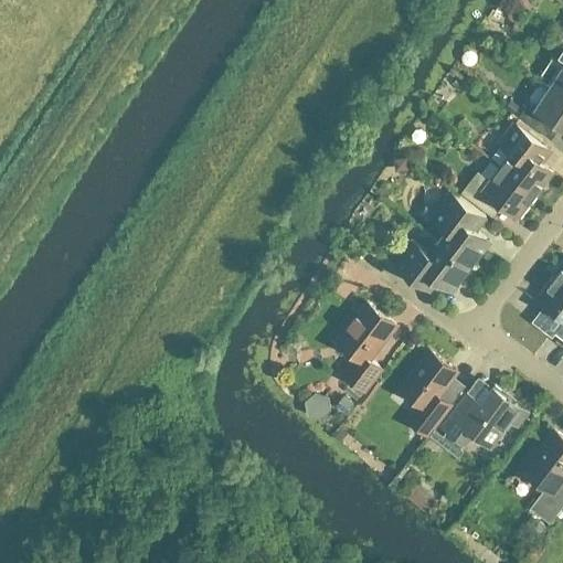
[(562,44),(561,44),(537,81),(562,97),(562,44)]
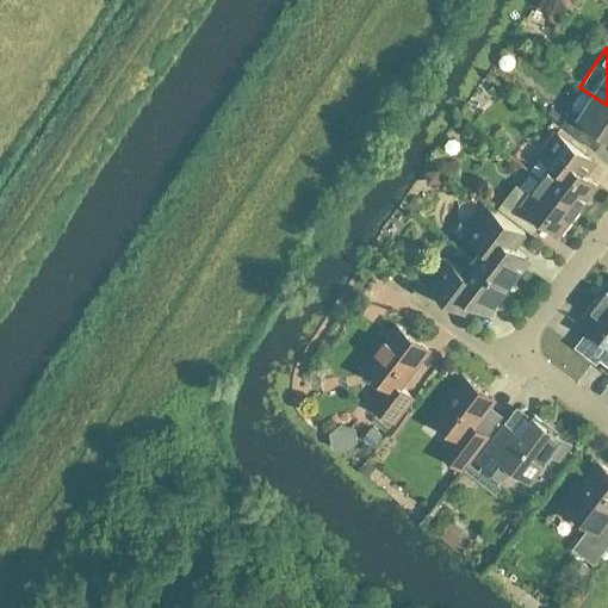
[(579,87),(593,97),(577,119),(569,113),(559,128),(589,149),(600,135),(607,140),(607,105),(579,87)]
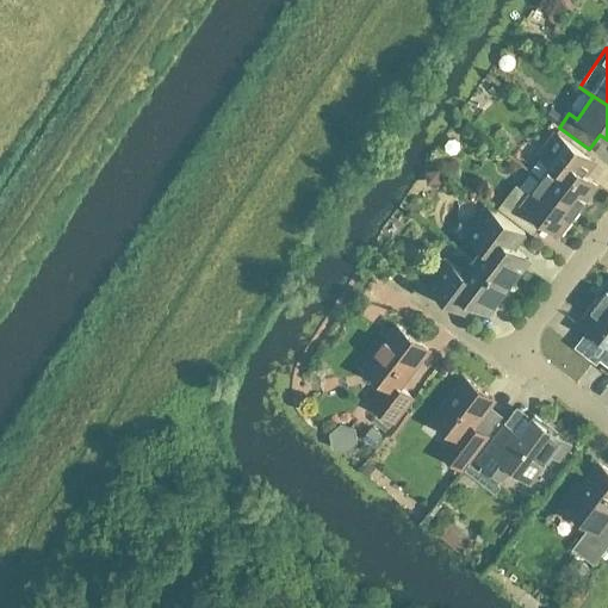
[(550,168),(538,182),(576,212),(595,187),(584,179),(594,166),(554,135),(537,157),(550,168)]
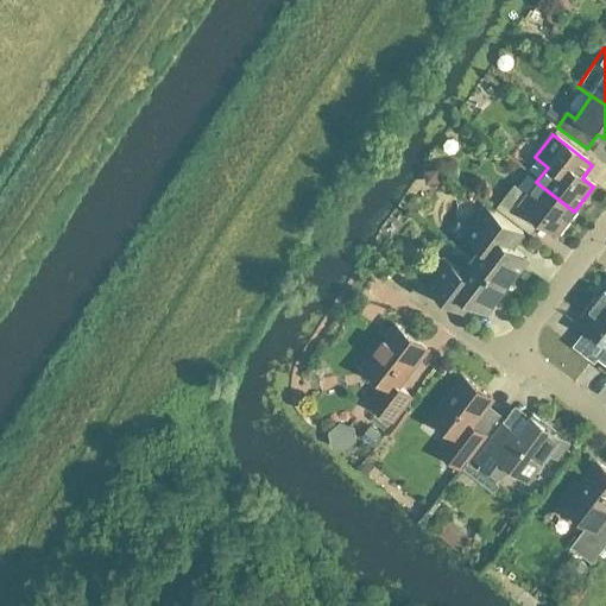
[(555,235),(574,212),(536,182),(524,197),(511,188),(494,210),(521,231),(530,216),(555,235)]
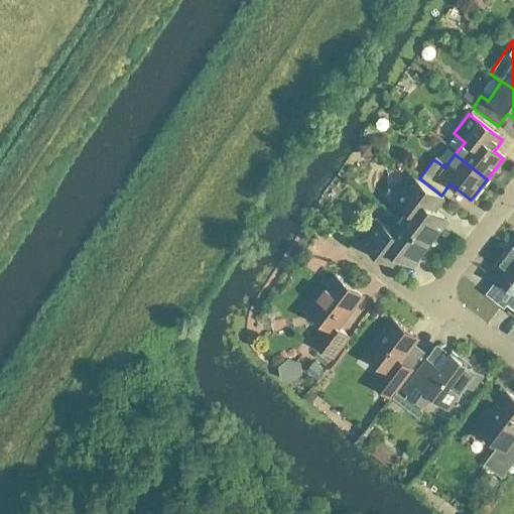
[(397,222),(426,244),(438,229),(436,227),(441,220),(432,213),(441,201),(409,175),(391,200),(405,211),(397,222)]
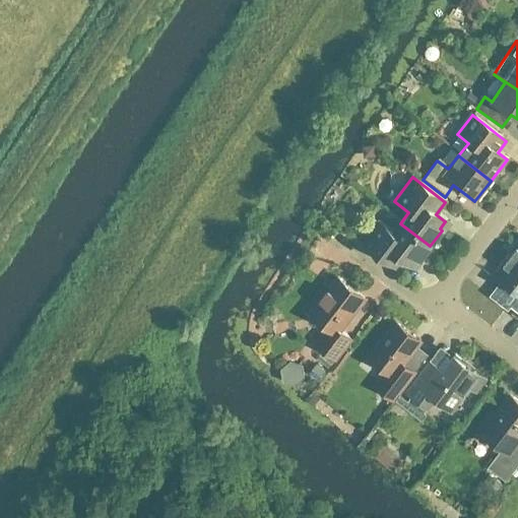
[(418,261),(430,246),(400,223),(392,234),(378,223),(361,245),(393,269),(401,260),(410,267),(416,260),(418,261)]
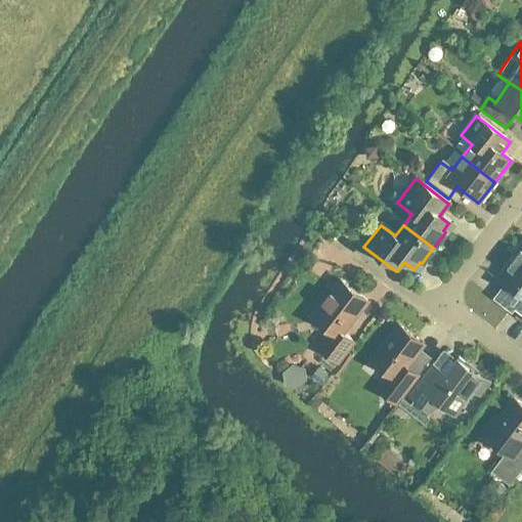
[(521,247),(512,260),(521,267),(521,247)]
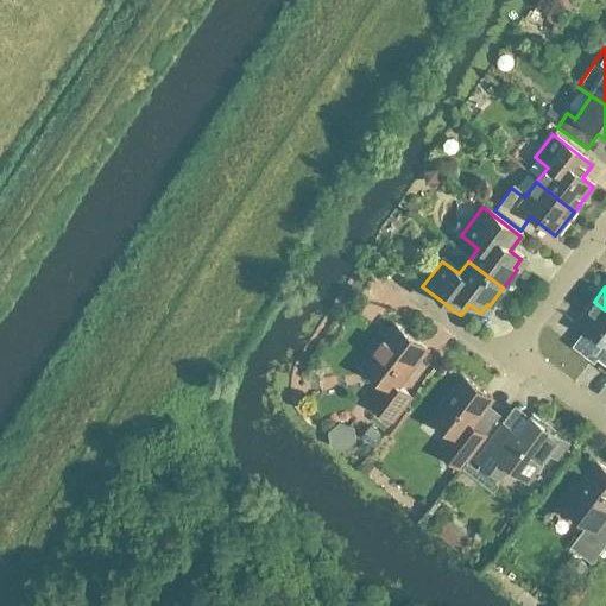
[(415,319),(423,308),(398,290),(390,301),(415,319)]
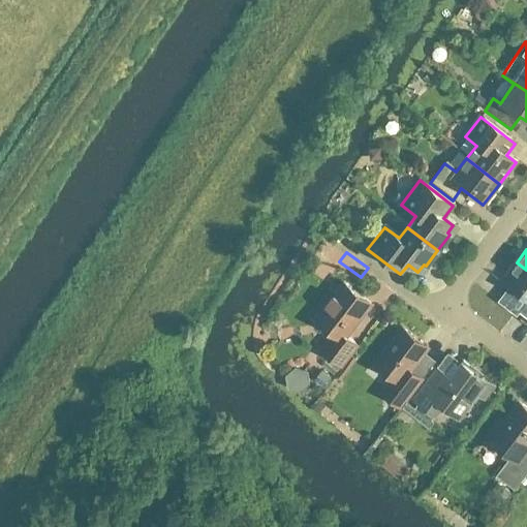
[(526,270),(517,262),(502,282),(526,301),(526,302),(518,314),(526,321),(526,270)]
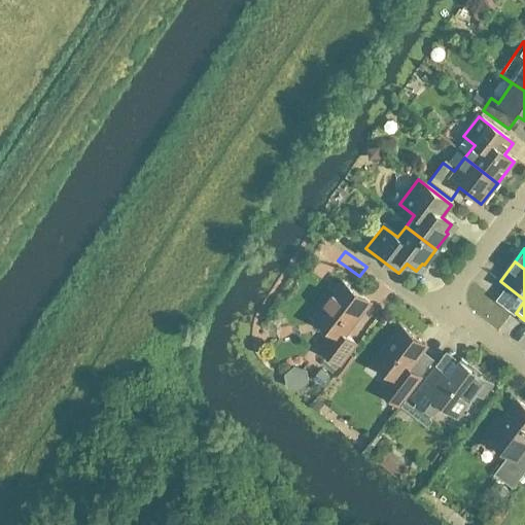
[(318,351),(338,366),(354,346),(342,337),(368,304),(341,283),(312,319),(331,334),(318,351)]
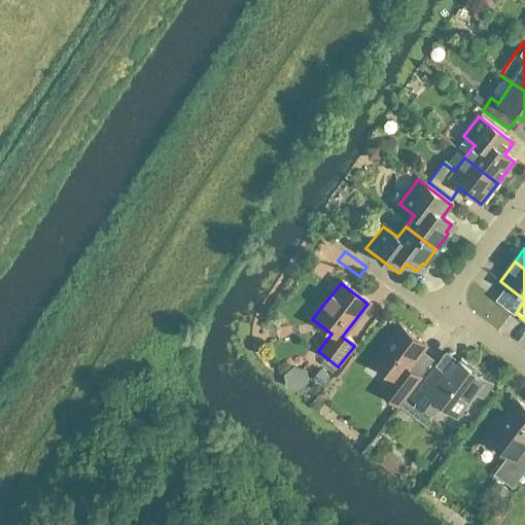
[(393,381),(382,395),(397,407),(419,379),(407,371),(424,348),(398,327),(371,363),(393,381)]
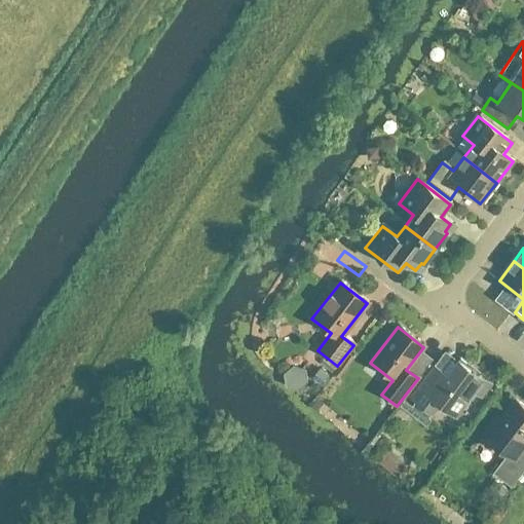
[(460,363),(472,344),(460,338),(449,356),(460,363)]
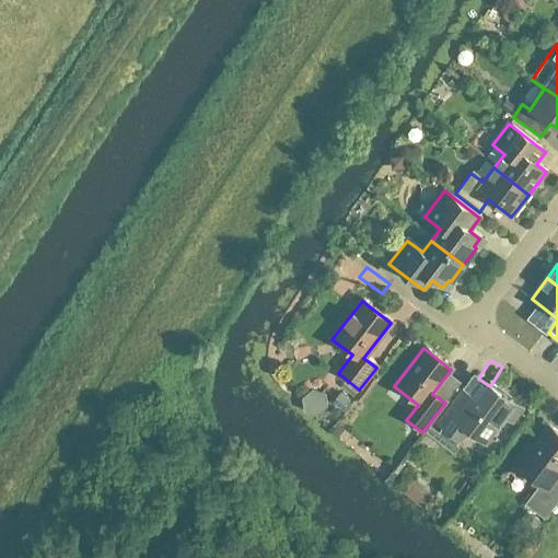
[(462,393),(437,426),(458,442),(467,431),(485,444),(503,419),(511,425),(521,411),(487,386),(474,403),(462,393)]
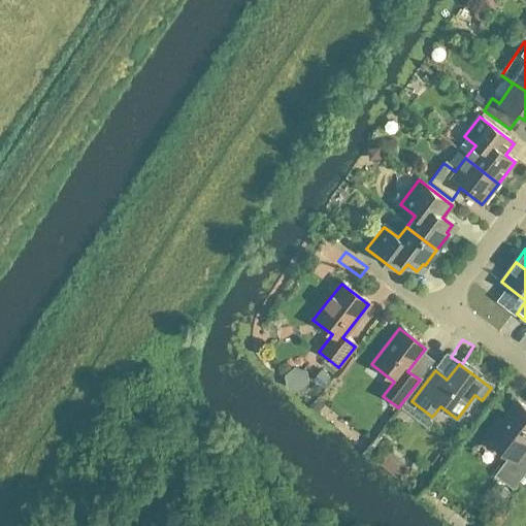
[(494,477),(512,490),(525,471),(525,449),(525,448),(525,411),(516,402),(500,423),(497,422),(484,439),(508,457),(494,477)]
